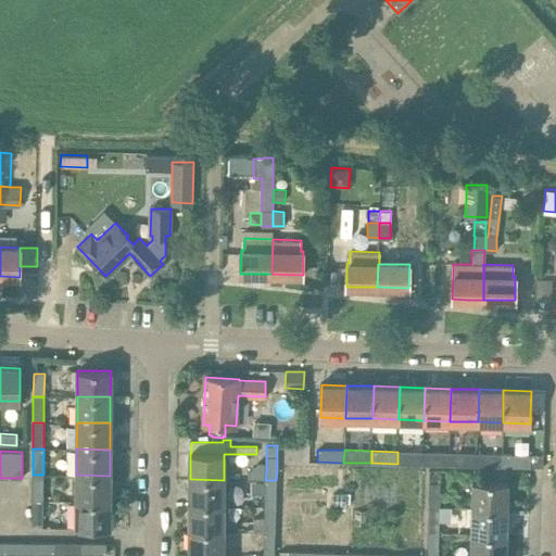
[(397,452),(397,464),(422,465),(422,452),(397,452)]
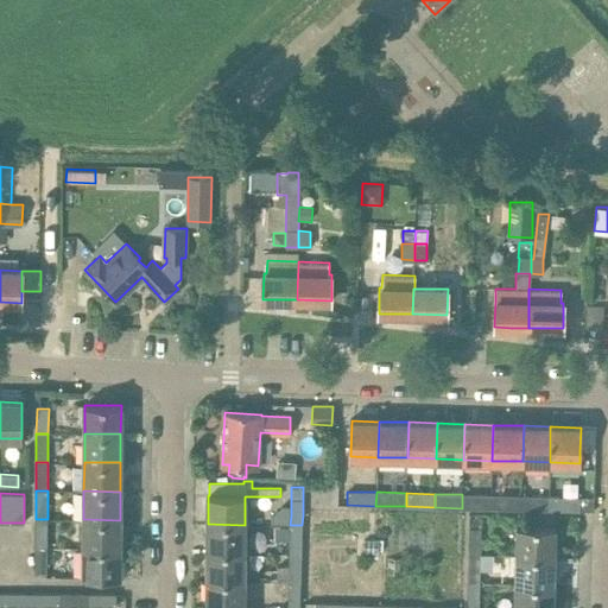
[(462,494),(462,508),(463,508),(489,508),(492,508),(493,502),(493,495),(492,495),(464,494),(462,494)]
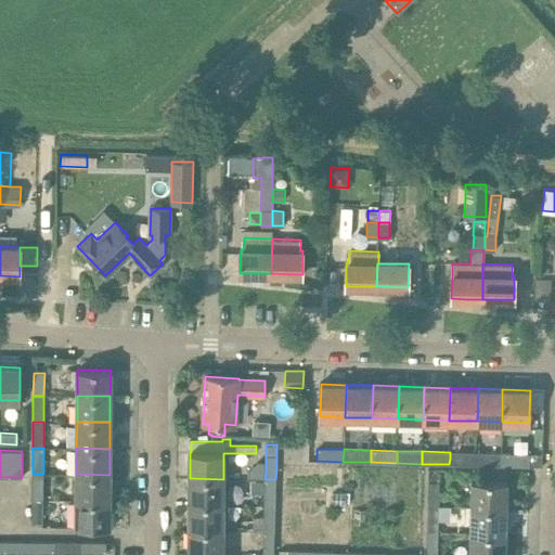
[(450,459),(449,464),(476,465),(476,453),(450,452),(450,459)]
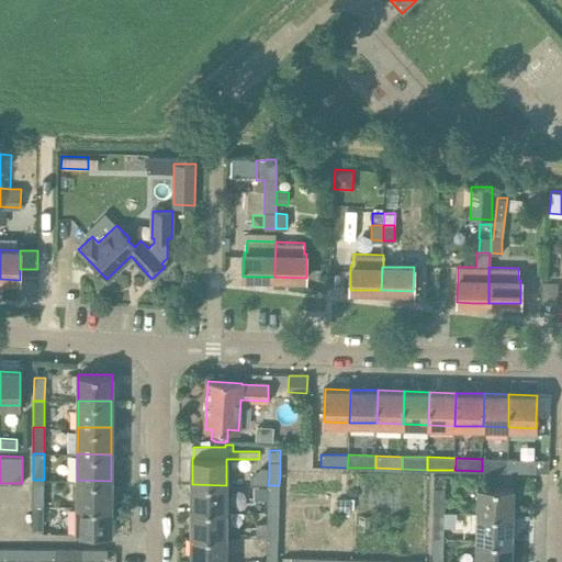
[(482,459),(482,471),(506,472),(507,459),(482,459)]
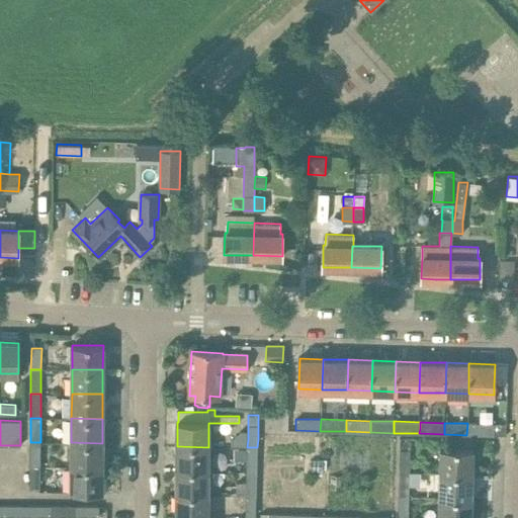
[(467,423),(466,435),(468,435),(494,435),(494,424),(468,423),(467,423)]
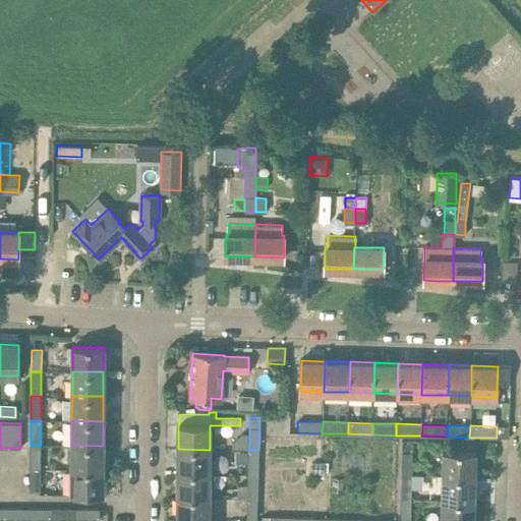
[(231,448),(231,449),(247,449),(248,432),(241,432),(231,443),(231,448)]
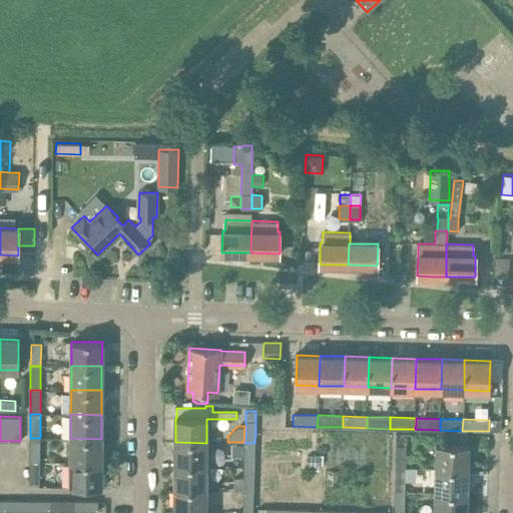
[(40,462),(40,438),(30,438),(29,462),(40,462)]
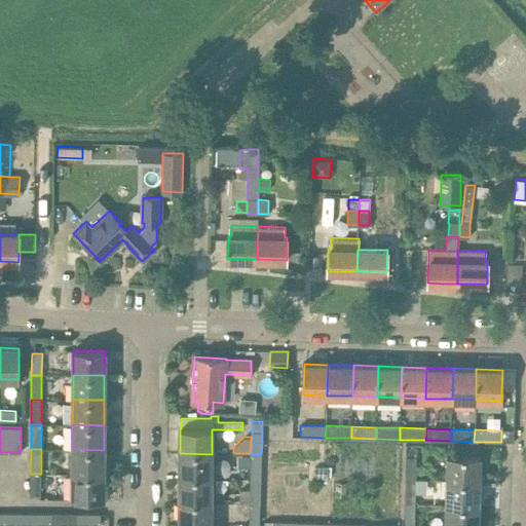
[(104,475),(104,450),(72,449),(72,474),(104,475)]
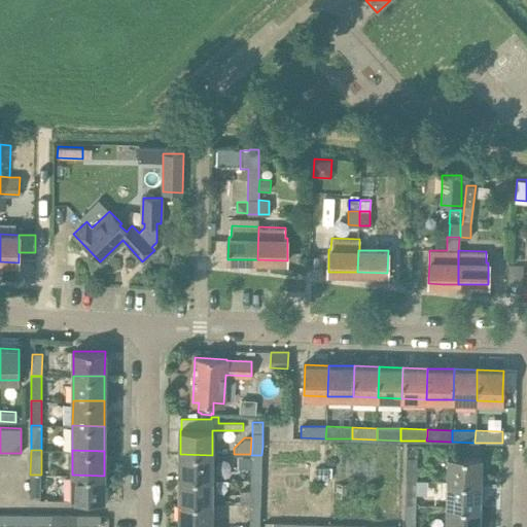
[(212,455),(180,454),(180,471),(180,479),(212,479),(212,471),(212,455)]
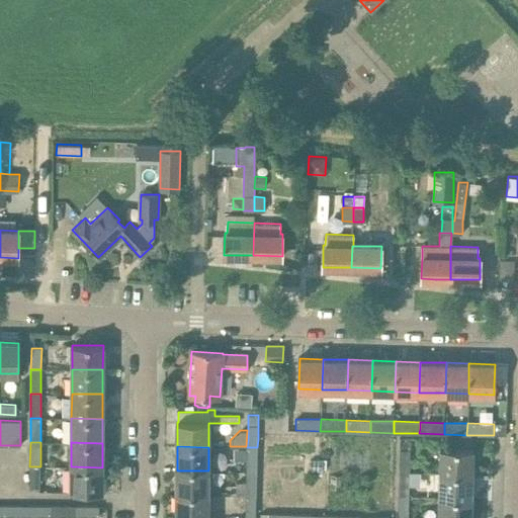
[(247,464),(247,471),(257,471),(257,464),(257,447),(247,447),(247,464)]
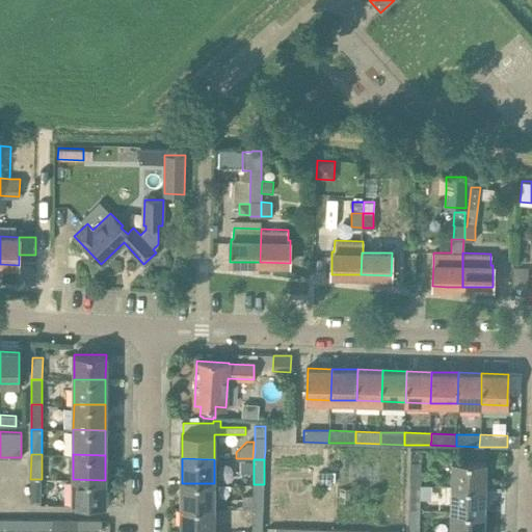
[(452,485),(484,486),(484,461),(453,460),(452,485)]
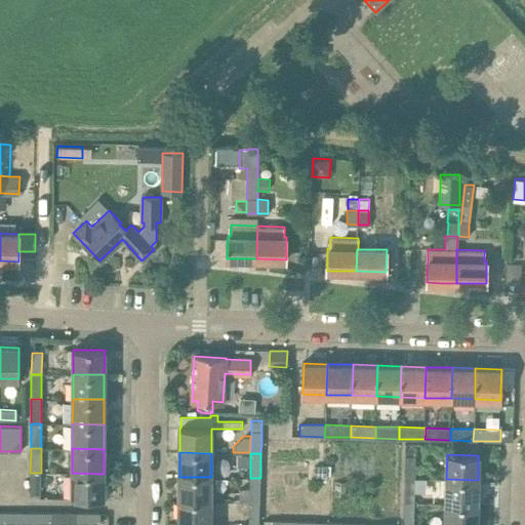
[(404,479),(414,479),(415,456),(405,456),(404,479)]
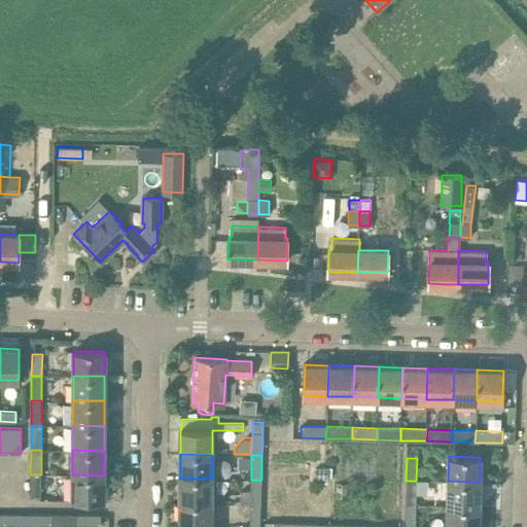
[(40,496),(41,475),(30,475),(30,496),(40,496)]
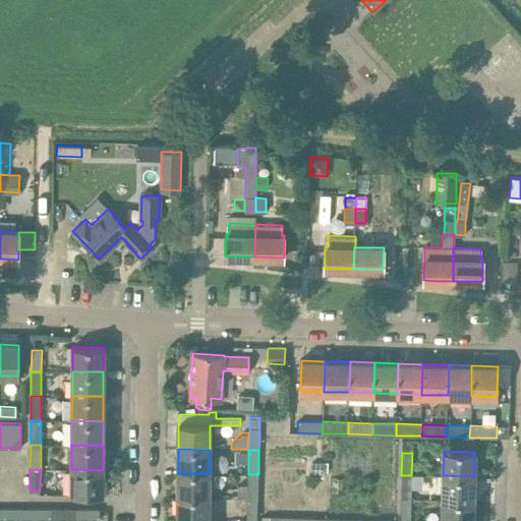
[(103,495),(103,470),(71,469),(71,494),(103,495)]
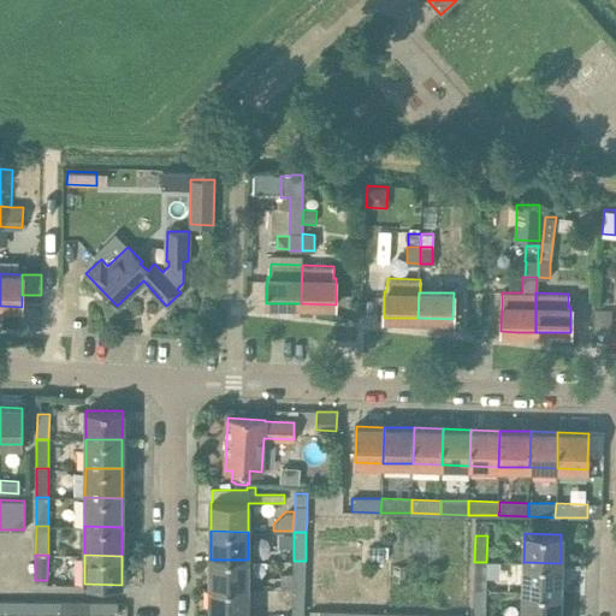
[(248,560),(211,560),(209,581),(209,588),(247,588),(247,581),(248,560)]
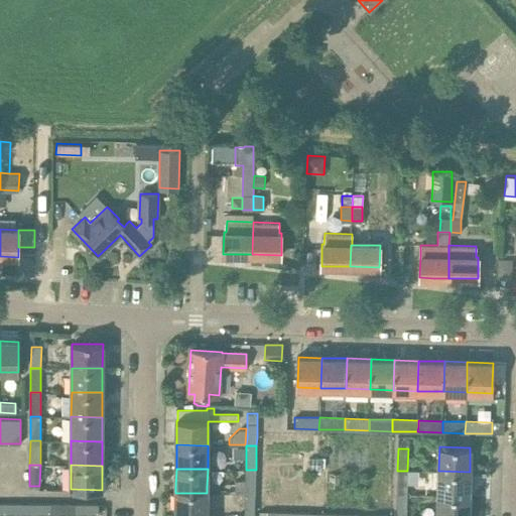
[(245,488),(245,493),(255,493),(255,488),(256,470),(246,470),(245,488)]
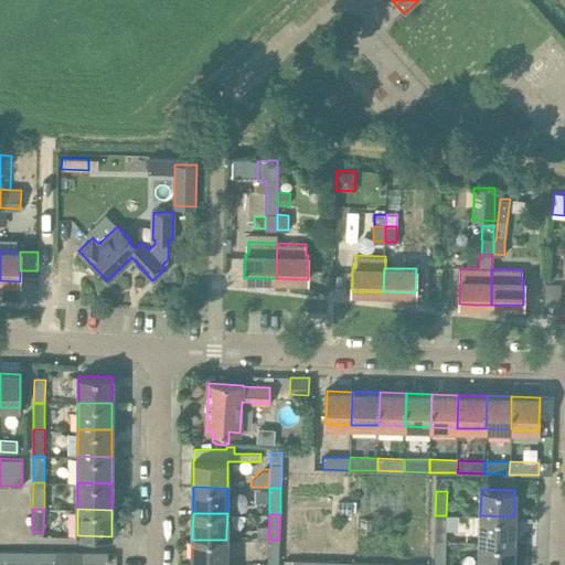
[(446,541),(446,515),(435,515),(435,541),(446,541)]
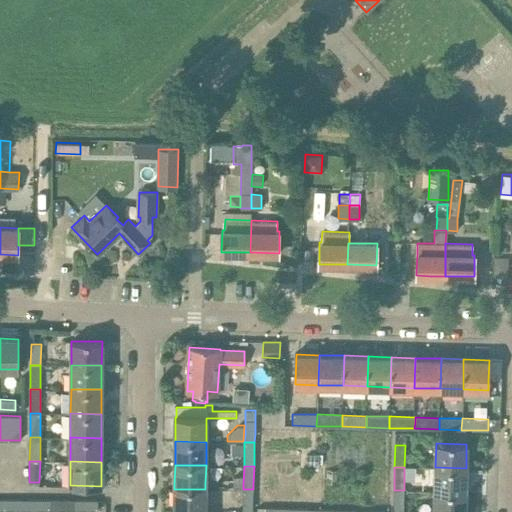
[(465,492),(466,468),(435,467),(435,491),(465,492)]
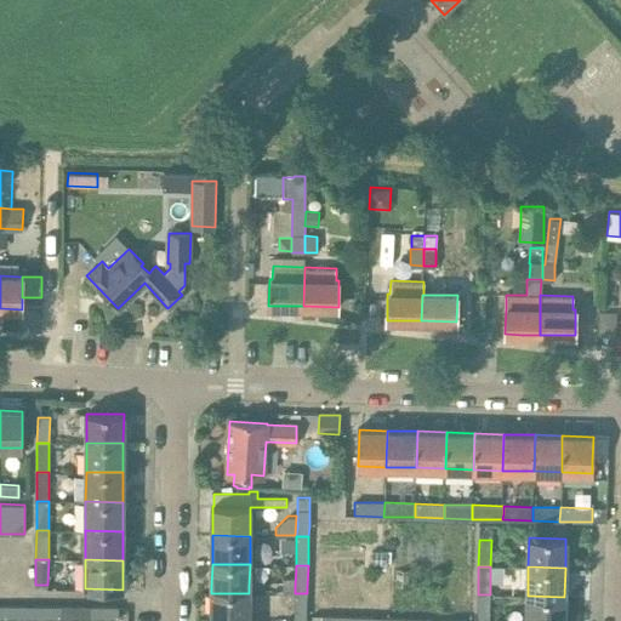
[(249,593),(211,593),(211,616),(211,620),(249,620),(249,616),(249,593)]
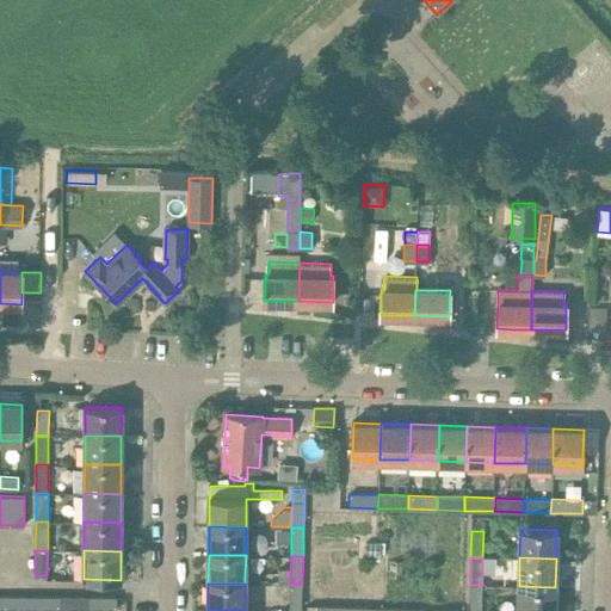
[(289,608),(289,610),(301,610),(301,608),(302,584),(290,584),(289,608)]
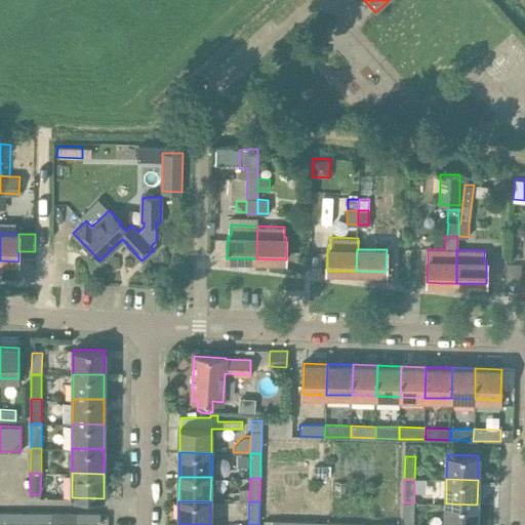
[(407,524),(413,524),(414,502),(404,502),(403,524),(407,524)]
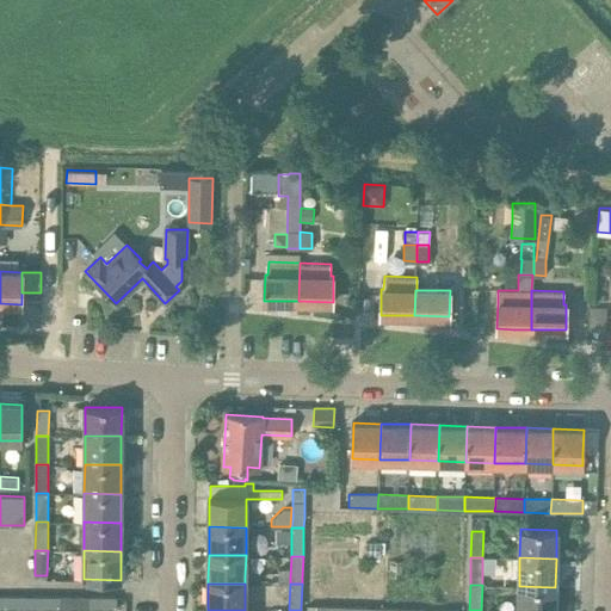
[(554,610),(555,587),(519,586),(518,610),(554,610)]
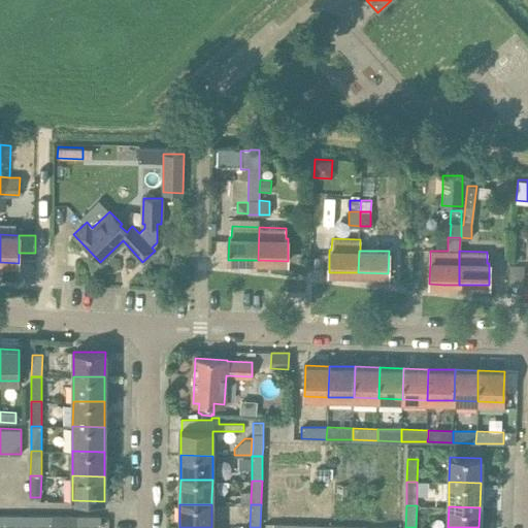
[(26,525),(26,516),(1,516),(1,525),(26,525)]
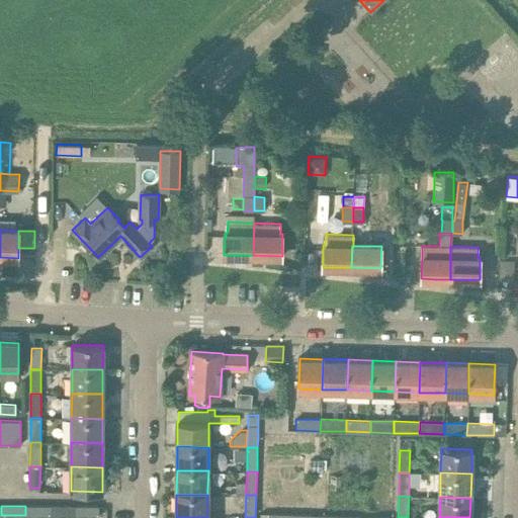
[(50,515),(50,506),(25,506),(25,515),(50,515)]
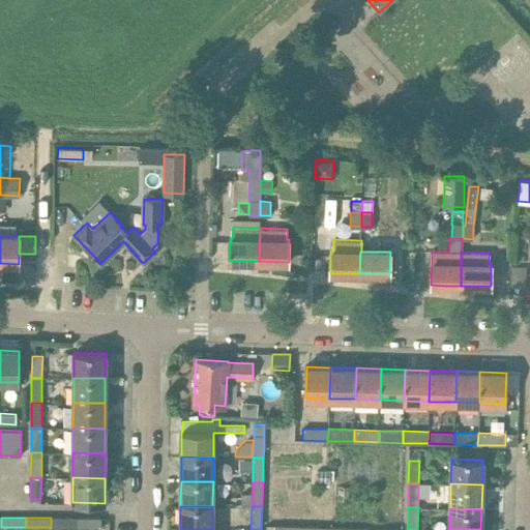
[(76,527),(76,518),(51,518),(51,527),(76,527)]
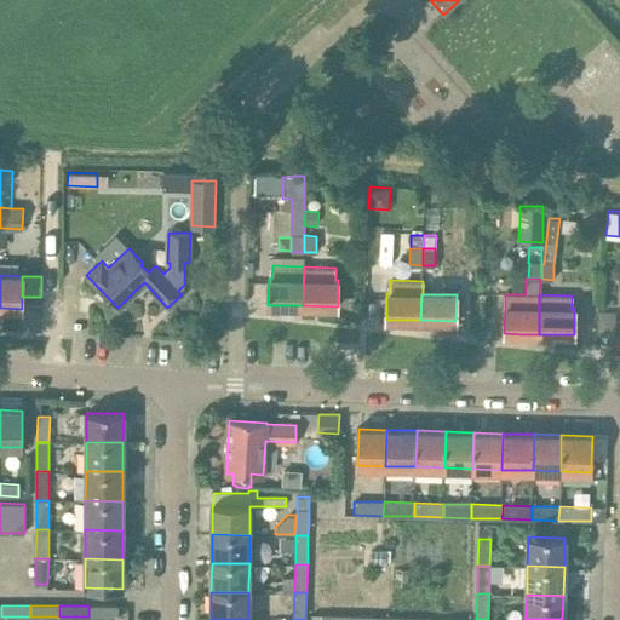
[(89,606),(89,616),(119,618),(119,606),(89,606)]
